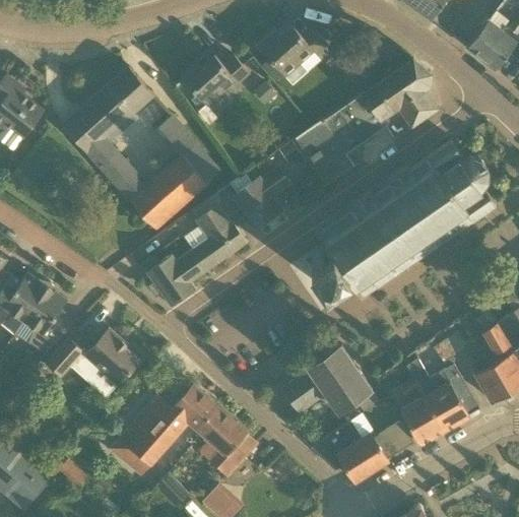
[(403,0),(433,20),(446,0),(403,0)]
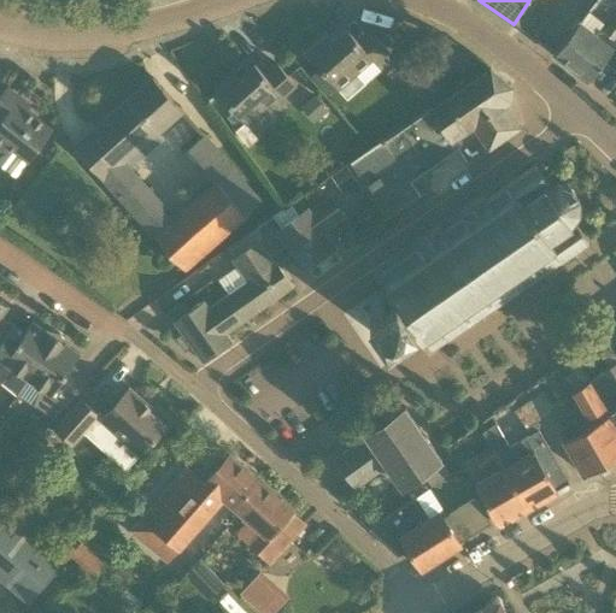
[(562,6),(553,0),(531,0),(514,24),(537,41),(562,6)]
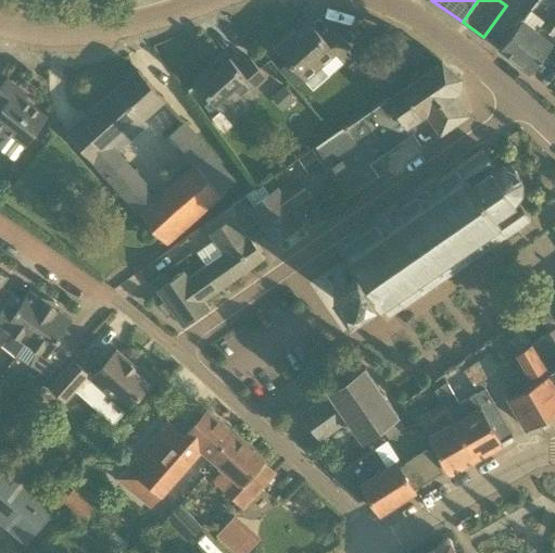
[(514,35),(500,51),(514,62),(530,76),(554,44),(554,9),(538,32),(525,21),(522,23),(514,35)]
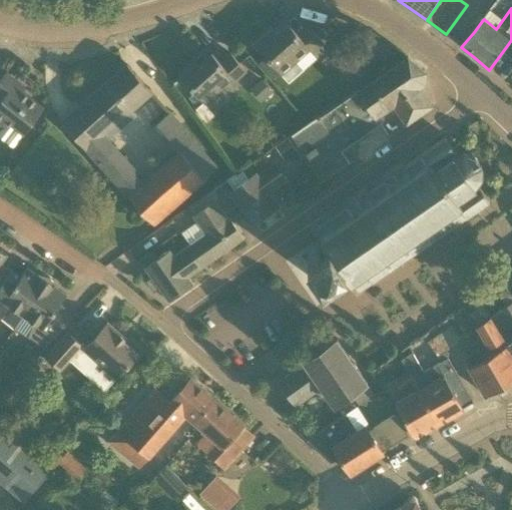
[(312,55),(319,49),(324,45),(309,28),(299,37),(290,27),(277,39),(273,35),(257,48),(282,77),(310,52),(312,55)]
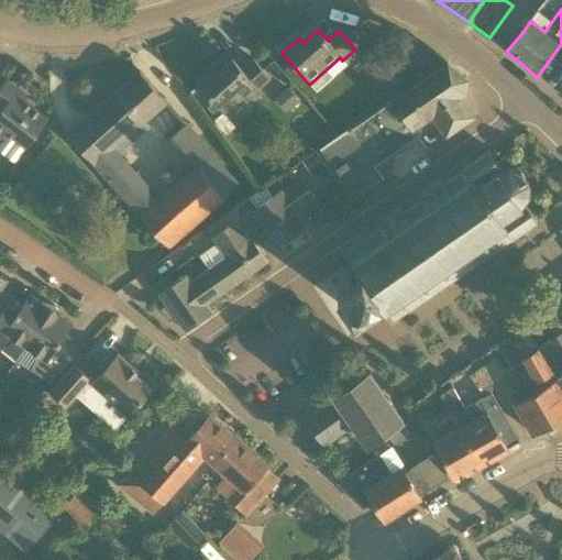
[(389,53),(417,67),(423,56),(396,42),(389,53)]
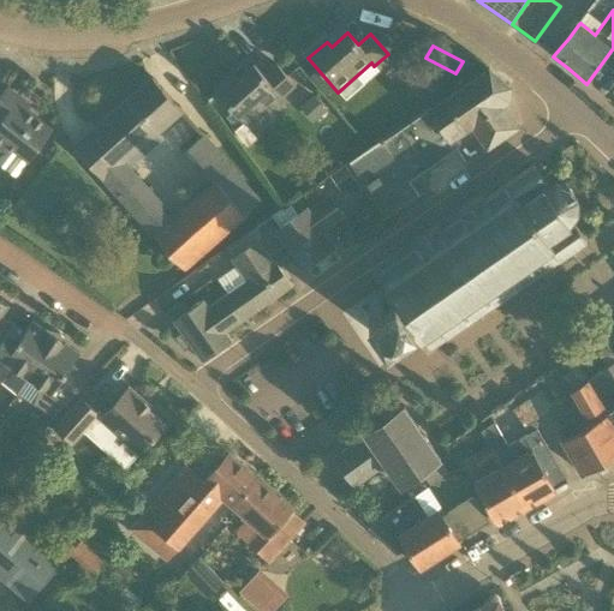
[(233,114),(245,126),(279,96),(282,100),(296,88),(278,69),(266,79),(255,67),(239,82),(234,76),(215,93),(233,114)]
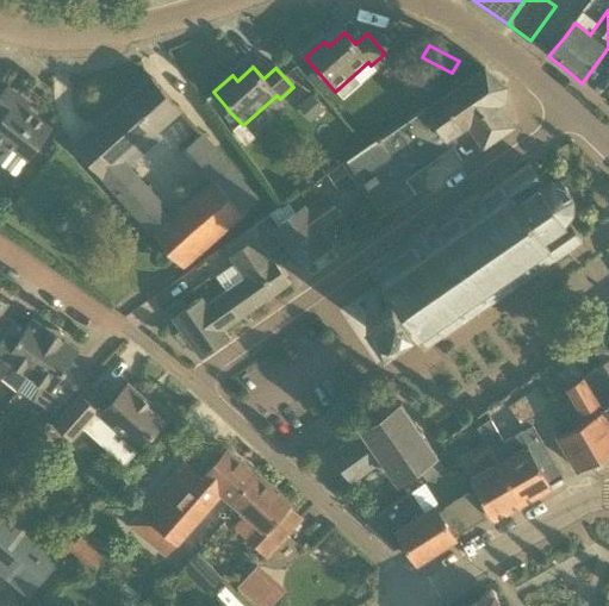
[(362,154),(343,167),(381,219),(418,193),(423,189),(416,179),(445,160),(442,156),(452,148),(463,163),(514,127),(499,106),(501,105),(501,104),(503,102),(504,102),(505,101),(504,100),(503,101),(501,98),(502,93),(504,91),(505,89),(504,88),(497,82),(497,81),(496,82),(489,76),(490,75),(485,72),(485,73),(428,111),(427,108),(362,154)]
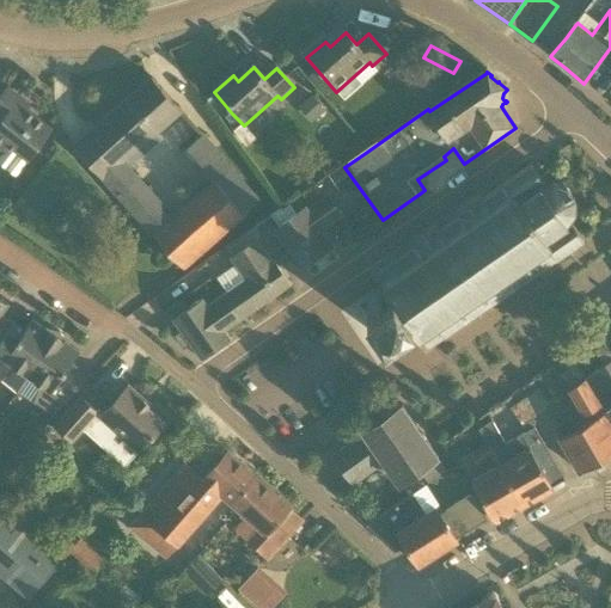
[(85,141),(74,151),(105,185),(128,165),(183,116),(177,110),(153,81),(151,83),(138,94),(95,133),(85,141)]
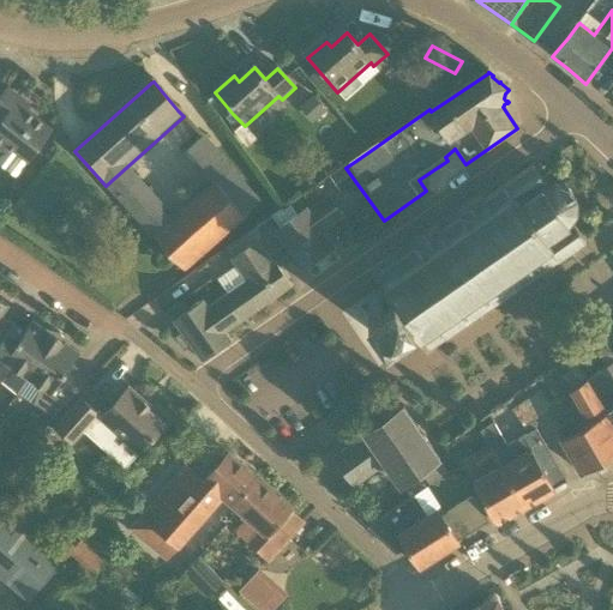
[(0,161),(0,167),(17,180),(53,133),(17,106),(22,101),(8,90),(0,100),(0,152),(4,156),(0,161)]
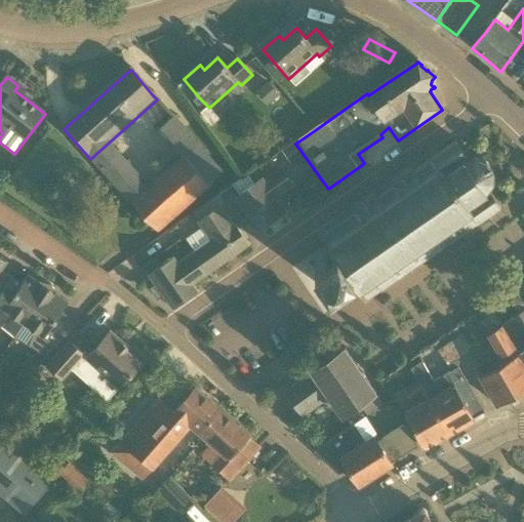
[(268,84),(256,94),(268,107),(279,97),(268,84)]
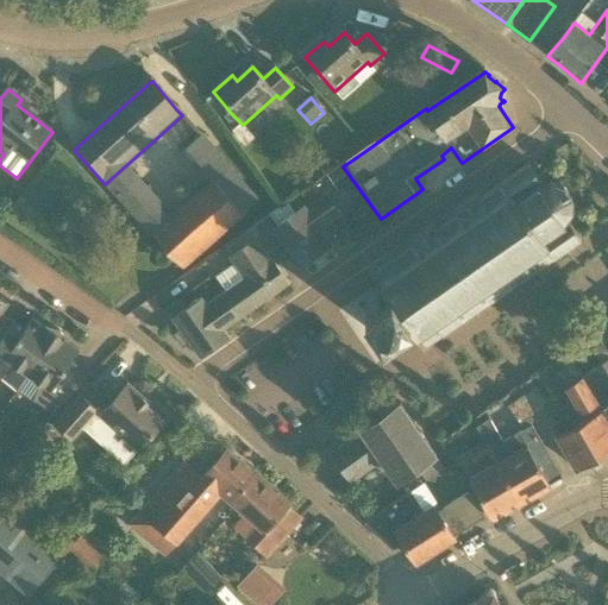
[(231,113),(224,119),(236,132),(243,125),(231,113)]
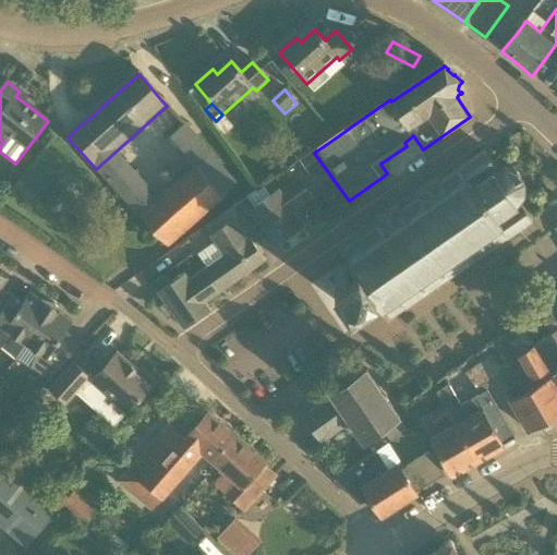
[(172,133),(181,119),(168,110),(158,124),(172,133)]
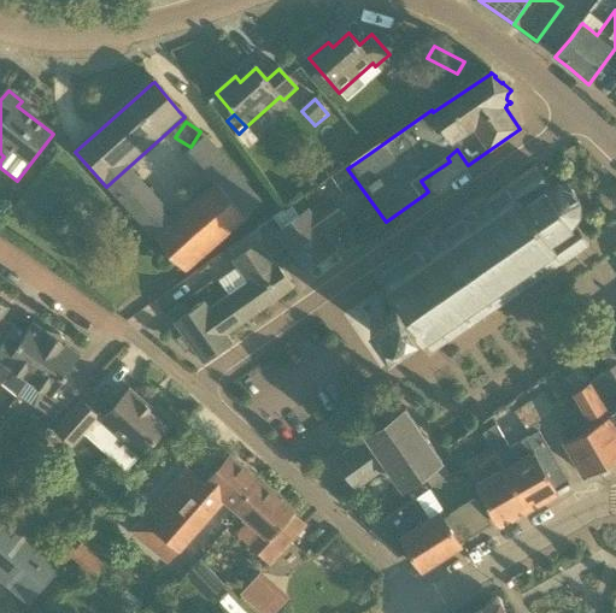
[(345,170),(347,169),(367,155),(361,147),(339,163),(345,170)]
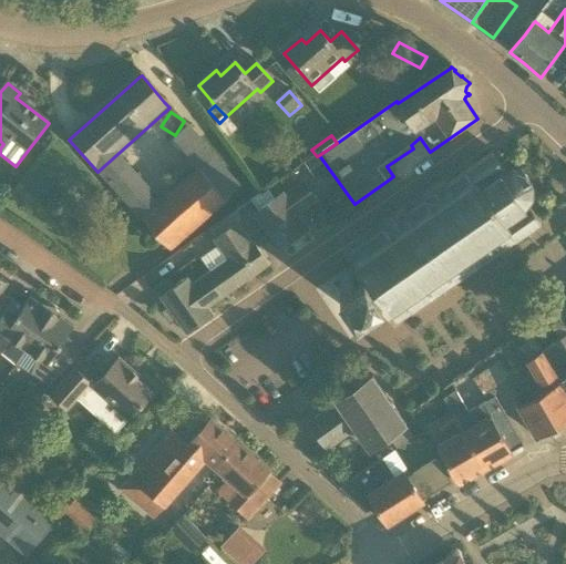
[(475,275),(477,273),(476,270),(494,258),(496,260),(498,259),(496,256),(500,254),(504,259),(514,253),(511,247),(515,244),(516,244),(542,226),(530,208),(527,211),(526,209),(533,200),(534,187),(526,177),(514,173),(503,176),(503,175),(505,173),(493,155),(466,174),(467,174),(448,188),(444,185),(423,200),(426,203),(407,216),(404,213),(382,227),(386,232),(367,245),(366,242),(362,244),(364,246),(349,257),(356,267),(354,268),(362,280),(357,285),(354,282),(350,280),(347,283),(346,287),(348,290),(340,296),(345,304),(342,306),(349,316),(352,314),(358,321),(380,305),(389,317),(391,316),(398,325),(412,315),(414,318),(417,316),(415,314),(433,301),(434,304),(438,301),(435,299),(453,287),(454,289),(458,287),(455,285),(473,273),(475,275)]
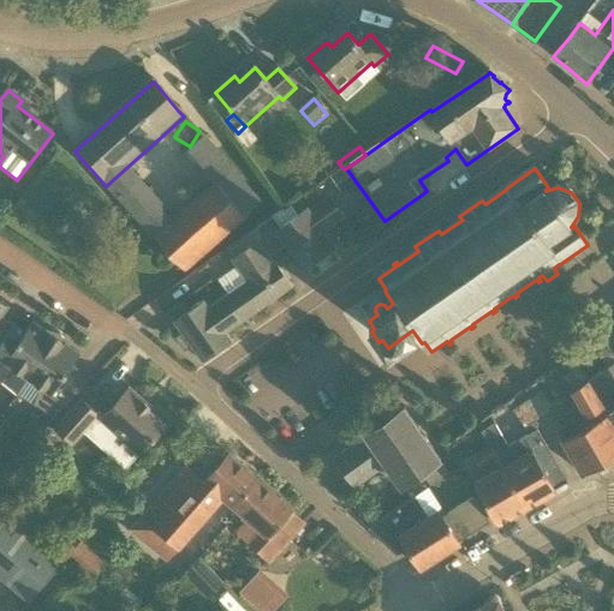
[(346,171),(333,180),(343,195),(356,185),(346,171)]
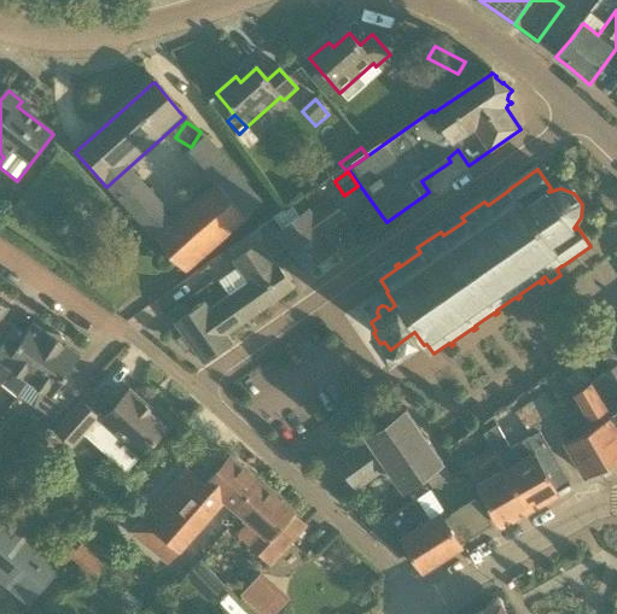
[(145,183),(122,204),(153,239),(184,274),(203,257),(219,244),(233,231),(244,222),(213,187),(173,222),(162,209),(166,206),(145,183)]
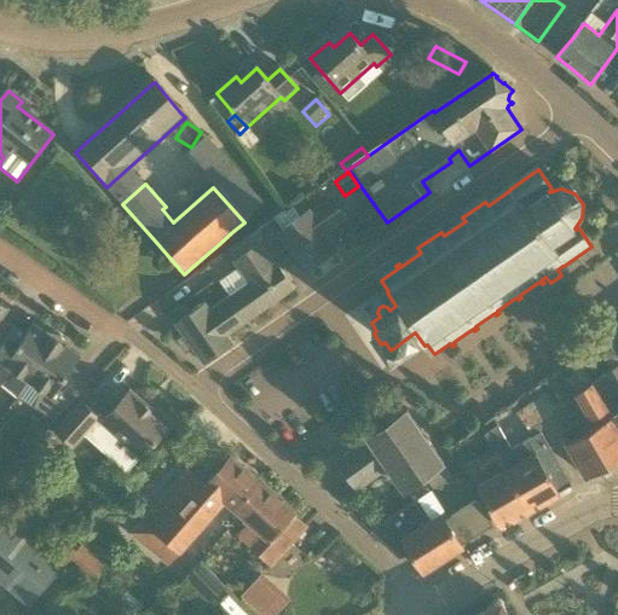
[(287,212),(259,232),(265,241),(275,254),(286,245),(306,273),(315,267),(336,253),(333,248),(324,236),(345,220),(331,202),(311,218),(309,214),(300,220),(292,208),(287,212)]
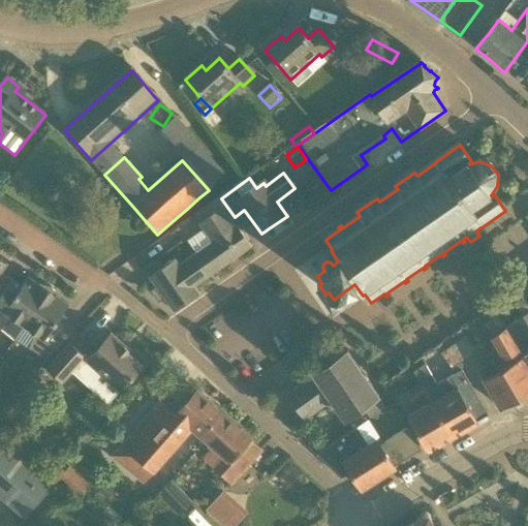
[(194,237),(187,242),(196,254),(212,277),(227,268),(243,255),(252,249),(237,225),(236,226),(222,208),(205,220),(199,224),(204,230),(194,237)]
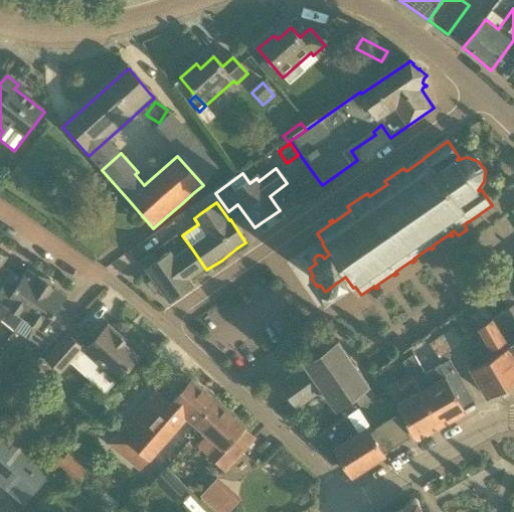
[(171,252),(146,272),(170,306),(195,289),(190,282),(206,270),(191,247),(175,260),(171,252)]
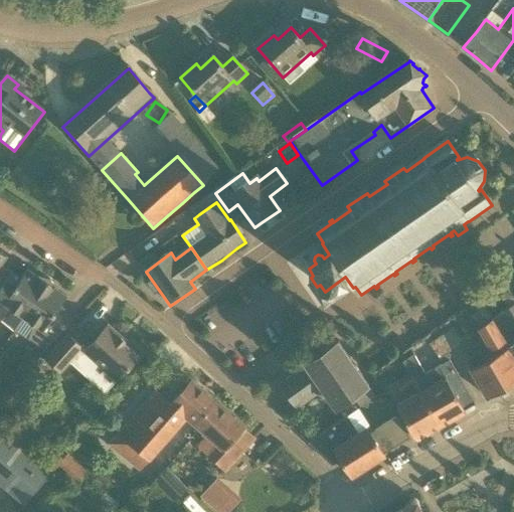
[(0,291),(0,324),(2,322),(10,312),(23,321),(50,282),(48,282),(38,278),(37,279),(28,272),(22,280),(13,273),(12,274),(8,281),(0,291)]
